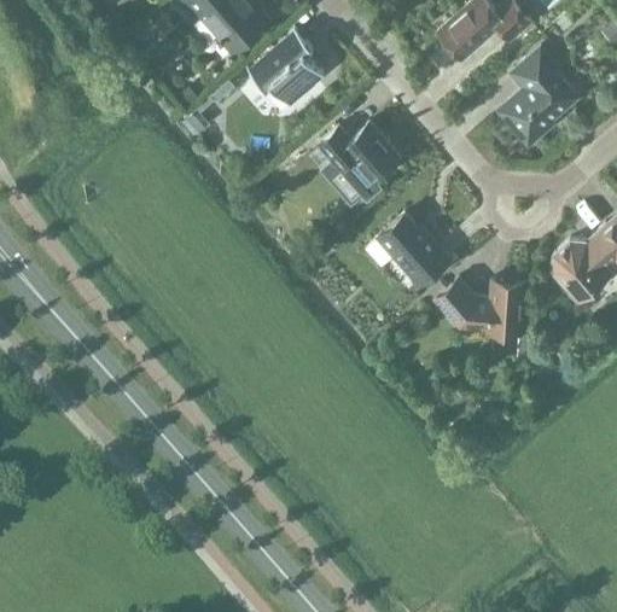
[(150,0),(128,0),(124,4),(137,18),(153,3),(150,0)]
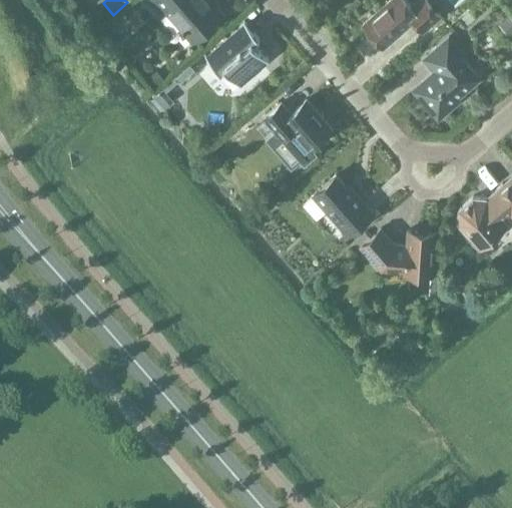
[(152,0),(147,5),(158,18),(164,13),(192,46),(223,19),(205,0),(152,0)]
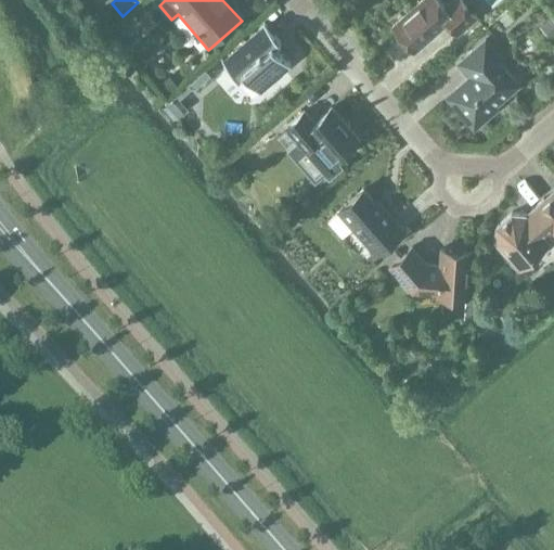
[(459,1),(446,12),(434,0),(427,0),(393,30),(413,55),(447,27),(456,38),(476,22),(459,1)]
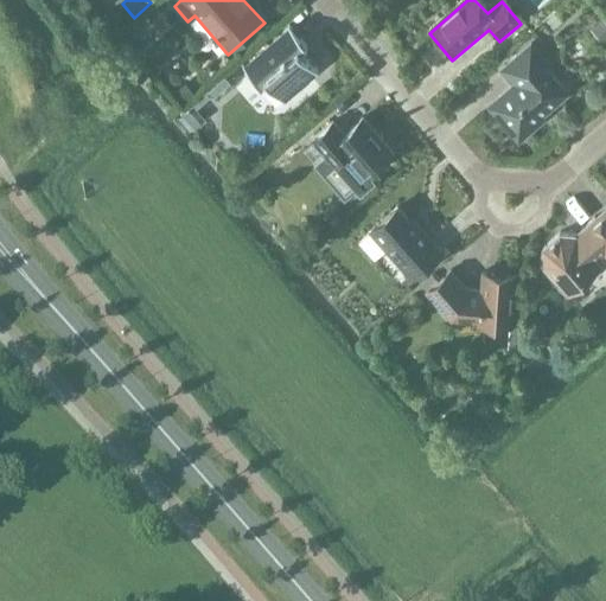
[(605,27),(603,25),(591,36),(604,50),(605,46),(605,27)]
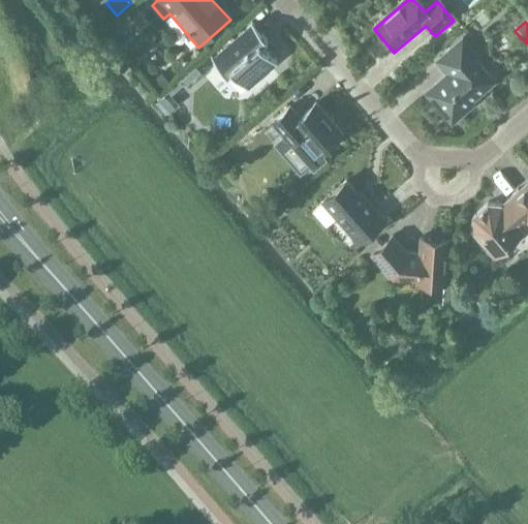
[(234,74),(248,91),(277,66),(262,49),(268,44),(251,27),(211,62),(226,80),(234,74)]
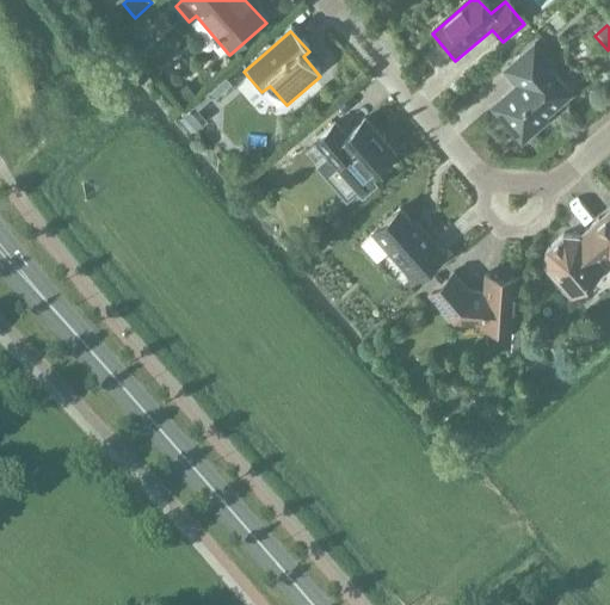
[(534,50),(533,51),(506,74),(519,88),(493,111),(507,129),(511,125),(525,142),(546,124),(542,121),(568,98),(544,69),(548,67),(534,50)]
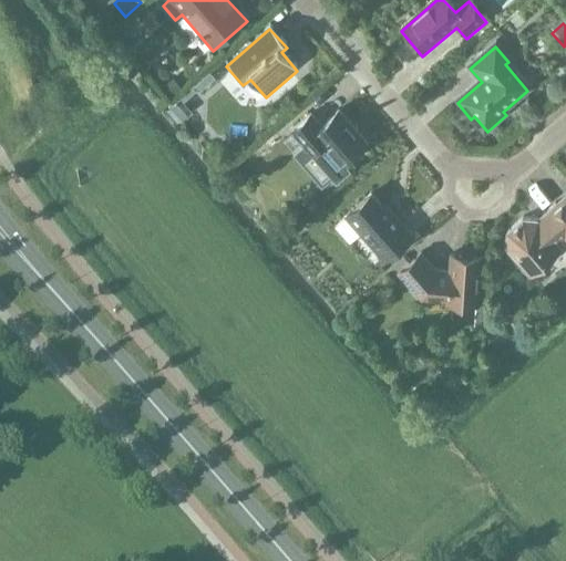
[(168,86),(161,93),(171,103),(177,96),(168,86)]
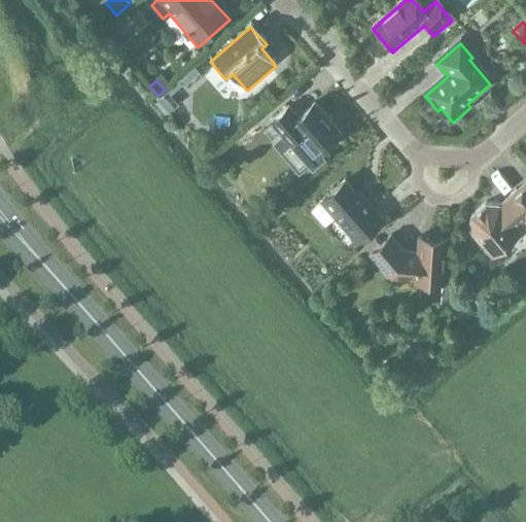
[(164,100),(154,107),(165,119),(174,111),(164,100)]
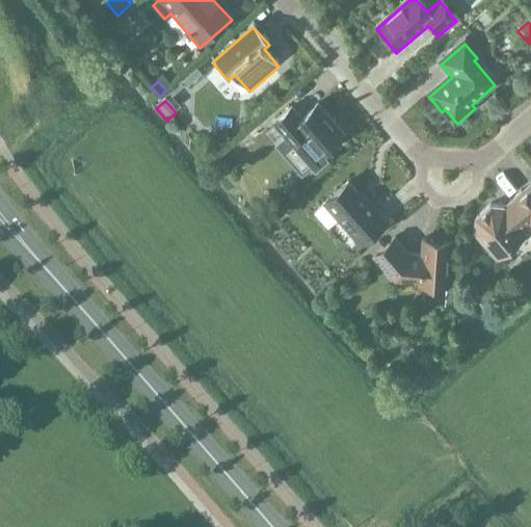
[(291,111),(273,127),(316,176),(328,165),(322,158),(344,139),(317,107),(300,122),(291,111)]
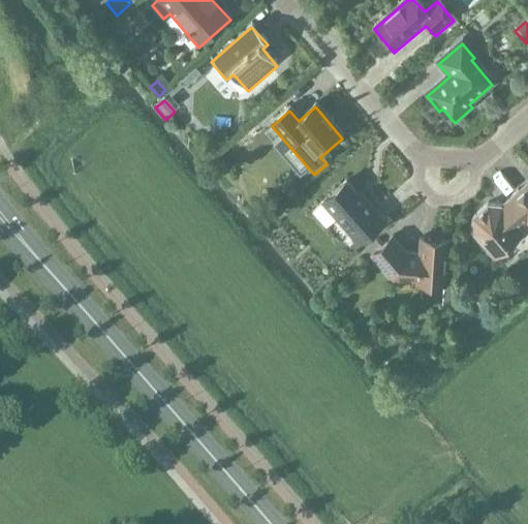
[(255,129),(237,146),(244,155),(264,139),(255,129)]
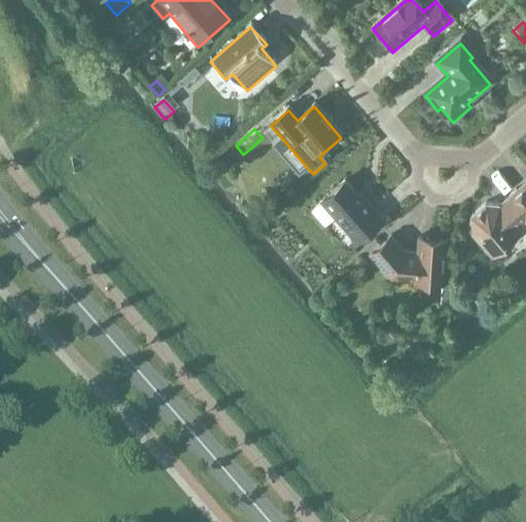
[(525,183),(498,208),(485,207),(470,219),(469,233),(481,246),(481,250),(486,256),(490,256),(492,258),(525,229),(525,183)]
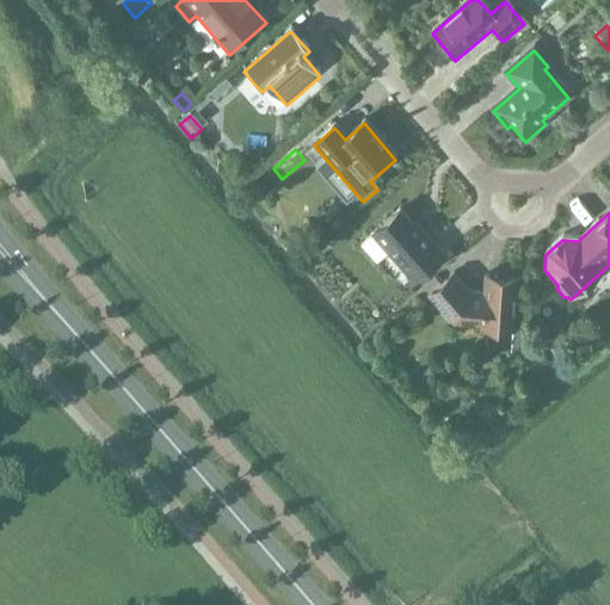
[(373,238),(414,285),(444,259),(421,233),(419,235),(399,214),(373,238)]
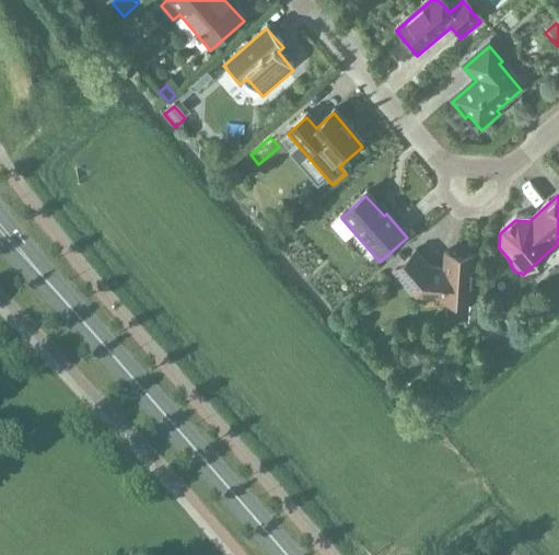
[(416,300),(441,302),(441,304),(472,307),(475,258),(444,256),(443,273),(430,272),(415,255),(393,274),(416,300)]
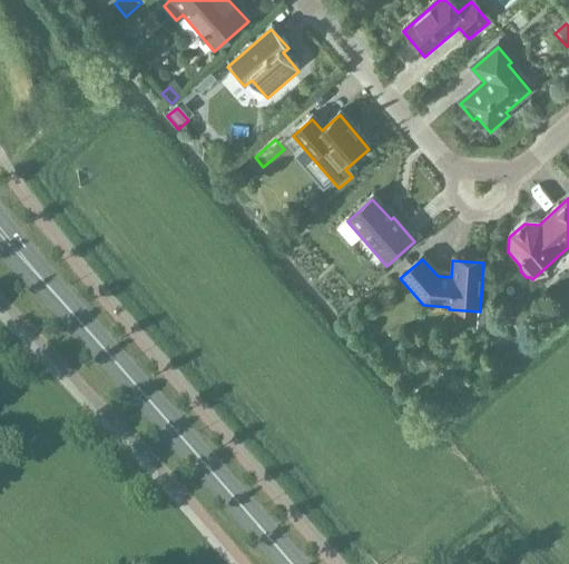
[(452,381),(448,385),(448,392),(452,396),(460,396),(463,392),(463,385),(460,381),(452,381)]
